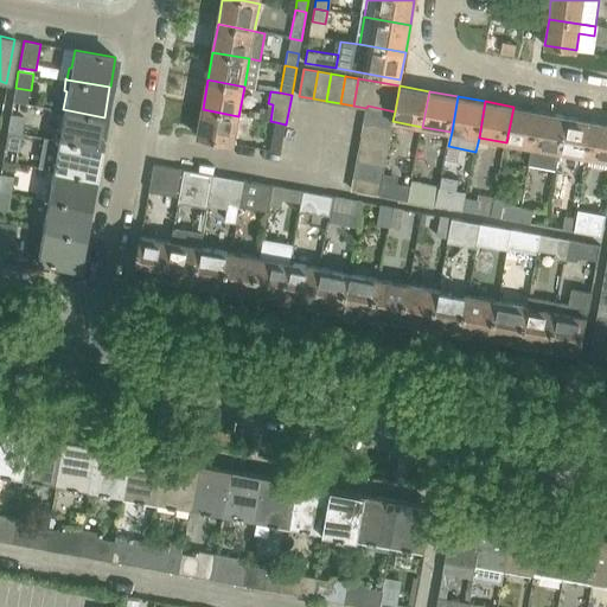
[(366,108),(364,121),(391,126),(393,121),(395,112),(368,106),(366,108)]
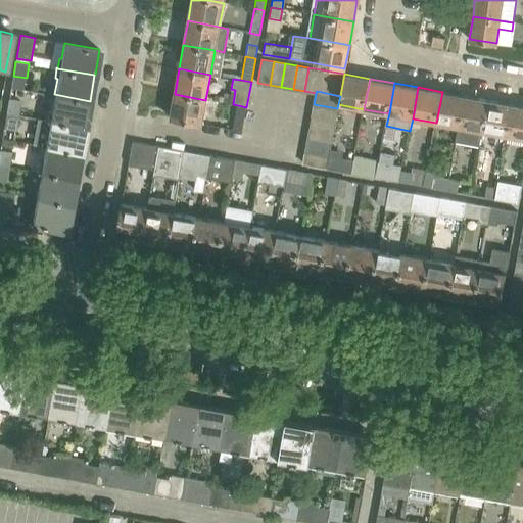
[(442,92),(436,123),(460,127),(466,96),(442,92)]
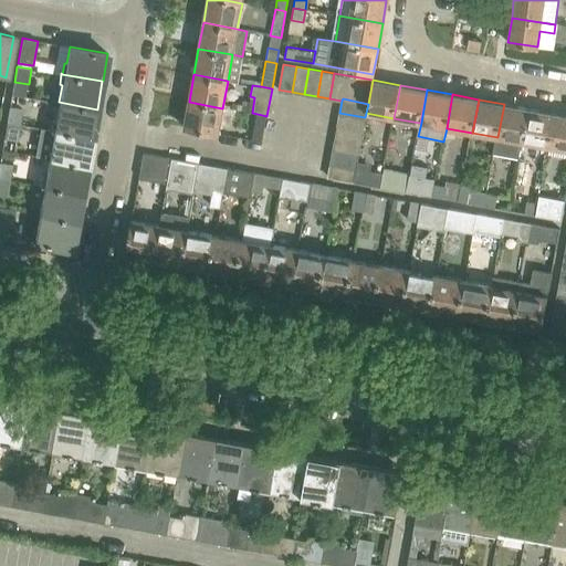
[(54,117),(52,129),(92,136),(97,109),(59,102),(56,117),(54,117)]
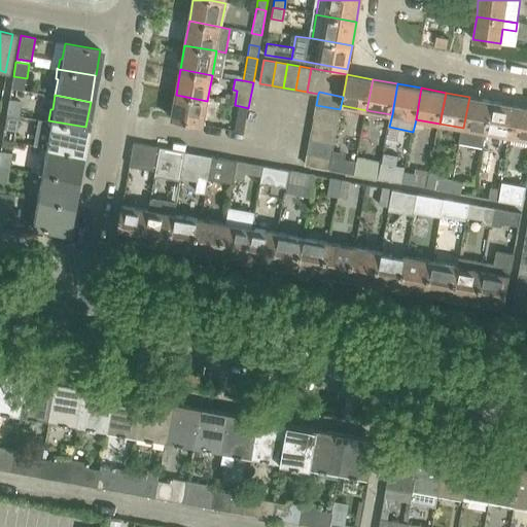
[(207,101),(176,95),(171,118),(203,125),(207,101)]
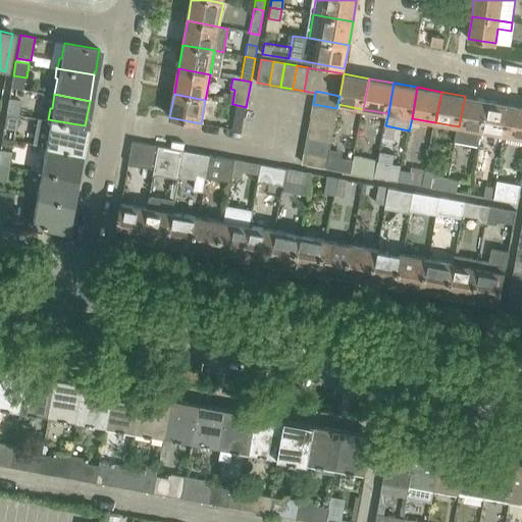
[(483,131),(489,100),(465,96),(459,126),(456,144),(480,148),(483,132),(483,131)]
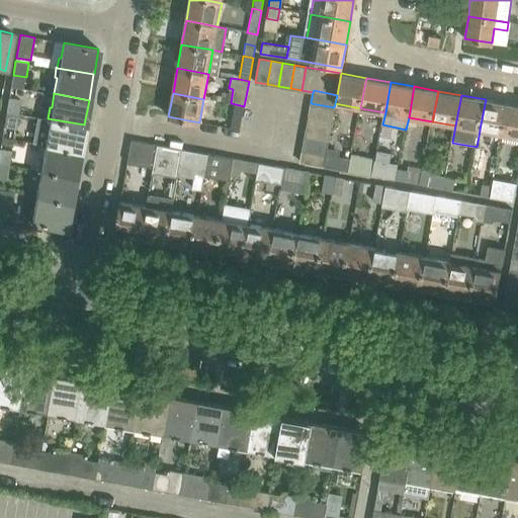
[(9,96),(6,110),(19,113),(22,98),(9,96)]
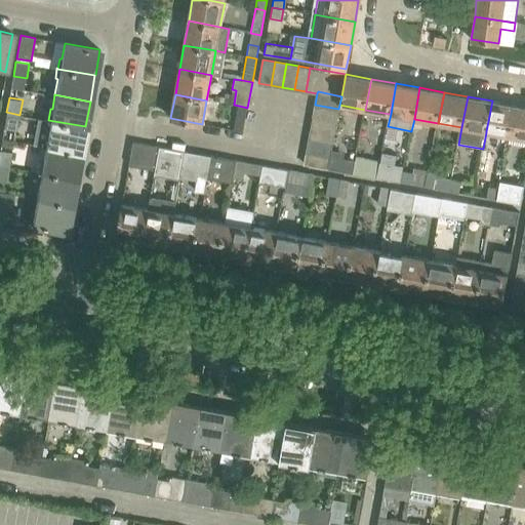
[(492,101),(486,131),(510,135),(516,105),(492,101)]
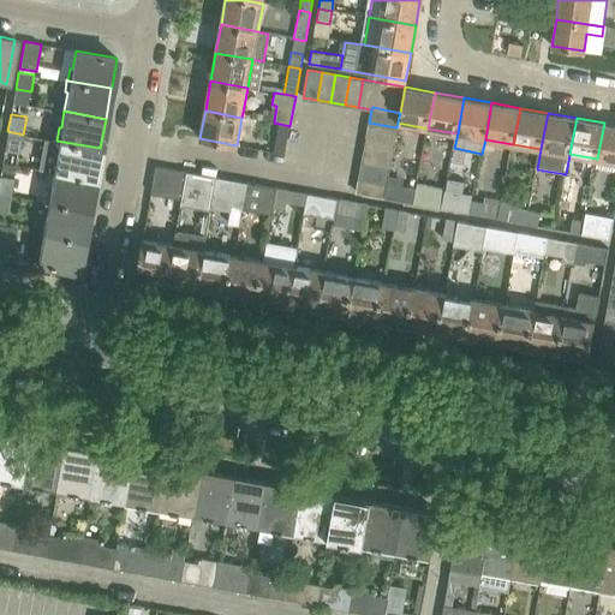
[(369,123),(366,136),(394,141),(396,127),(369,123)]
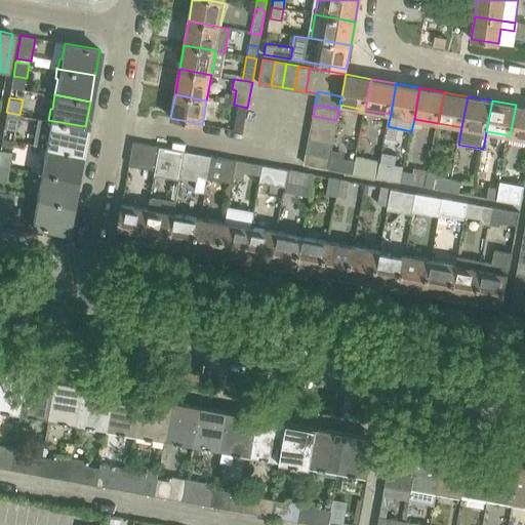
[(524,106),(516,105),(510,135),(524,138),(524,106)]
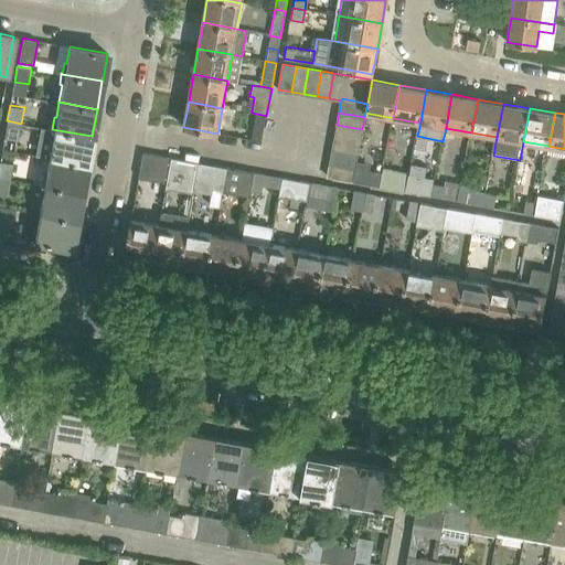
[(257,114),(255,127),(264,129),(266,116),(257,114)]
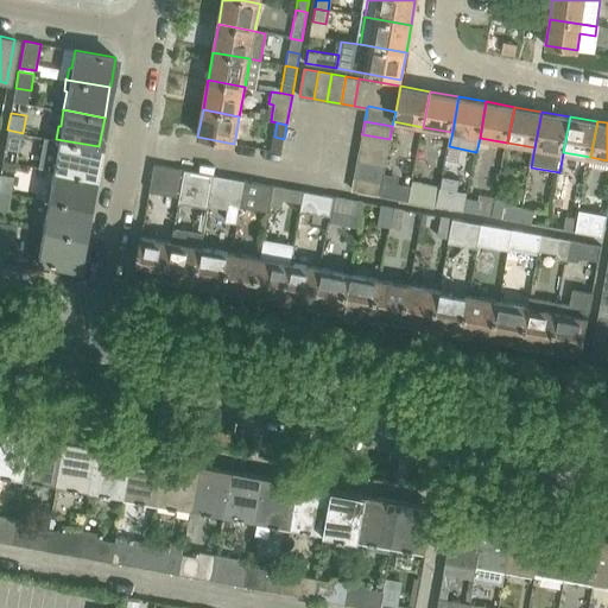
[(23,133),(7,130),(5,146),(20,150),(23,133)]
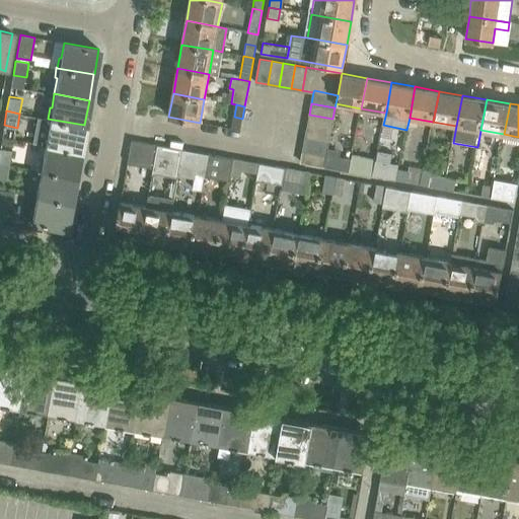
[(309,115),(307,127),(330,131),(332,119),(309,115)]
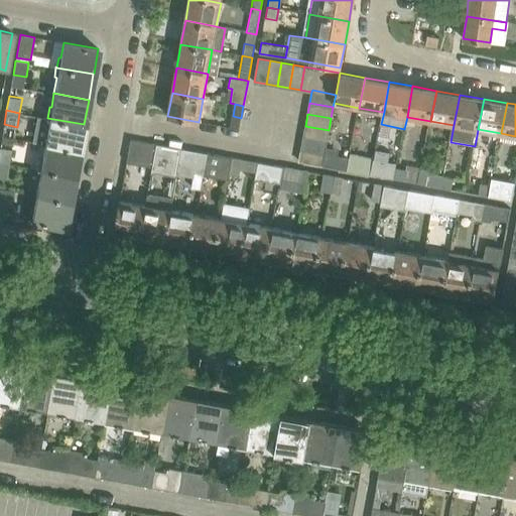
[(84,124),(47,118),(36,116),(31,141),(45,144),(80,150),(84,124)]
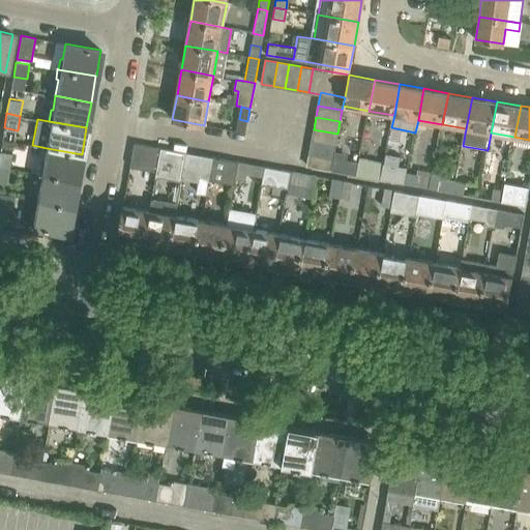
[(337,134),(314,129),(312,141),(335,145),(337,134)]
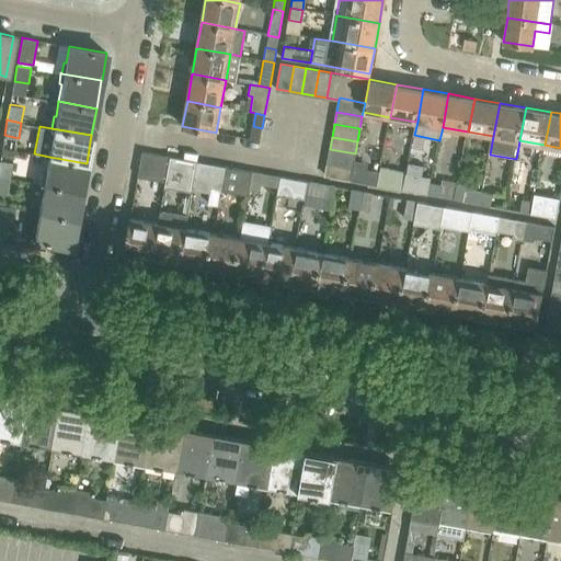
[(330,149),(328,162),(353,165),(355,153),(330,149)]
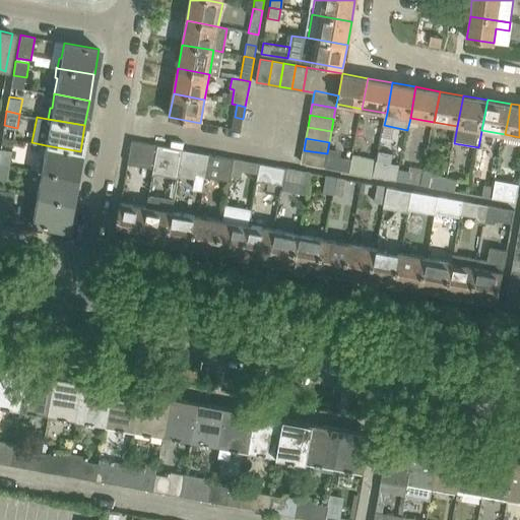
[(129,151),(155,156),(157,144),(132,140),(129,151)]
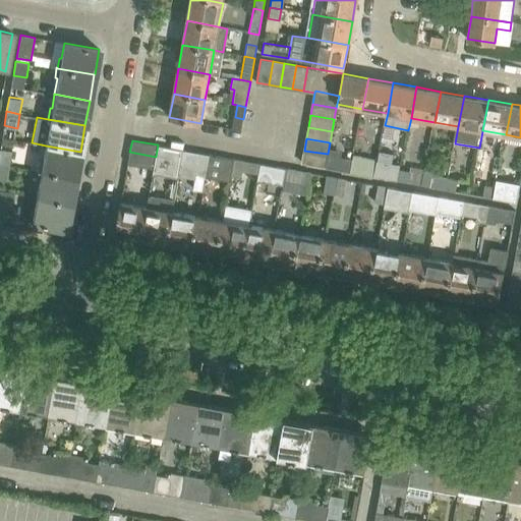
[(179,177),(184,150),(158,145),(156,157),(154,169),(153,172),(179,177)]
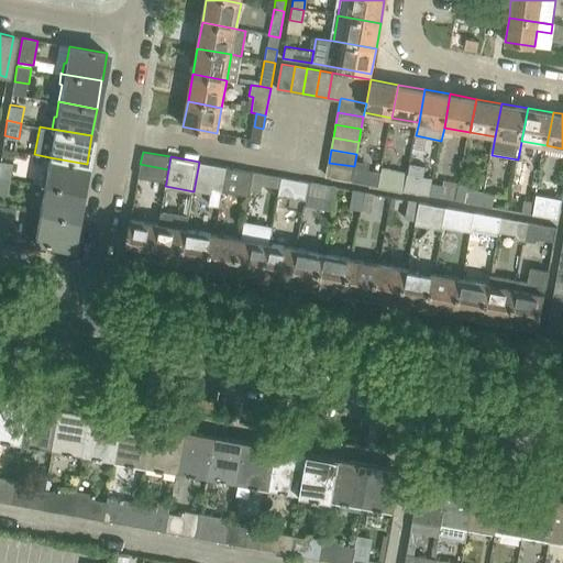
[(43,173),(41,184),(81,191),(87,164),(50,157),(46,174),(43,173)]
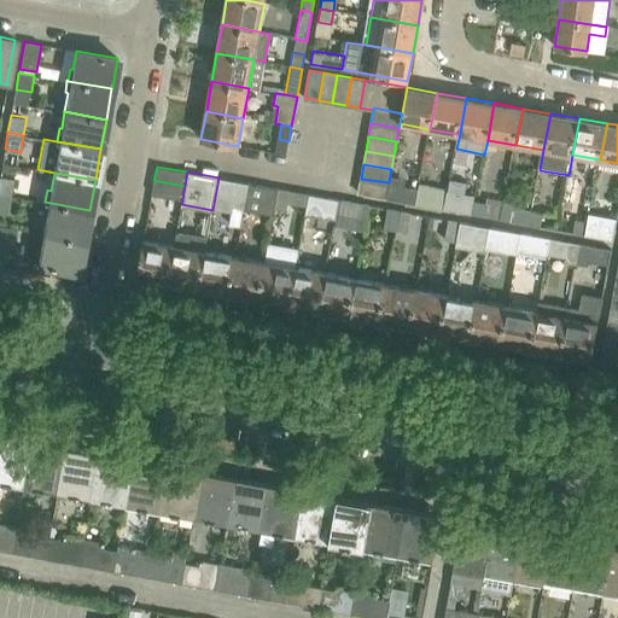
[(0,175),(0,193),(12,196),(16,179),(0,175)]
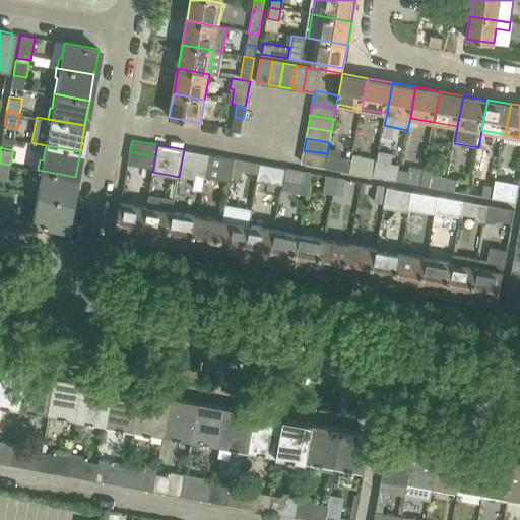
[(206,173),(210,154),(184,149),(179,177),(197,181),(199,171),(206,173)]
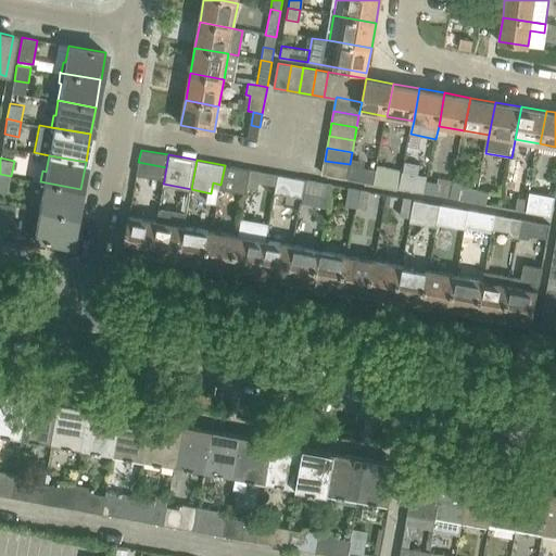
[(404,171),(401,188),(426,192),(428,181),(429,177),(429,175),(419,173),(421,163),(406,160),(404,171)]
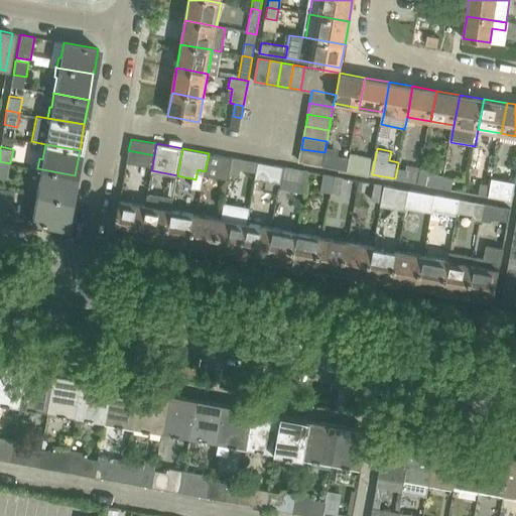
[(301,149),(299,161),(321,165),(325,152),(301,149)]
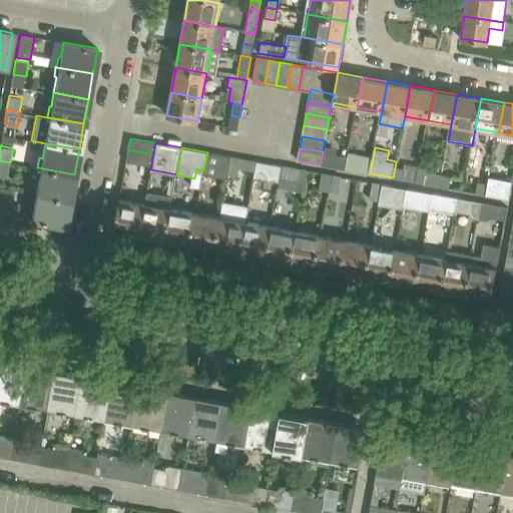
[(125,161),(151,166),(153,154),(127,149),(125,161)]
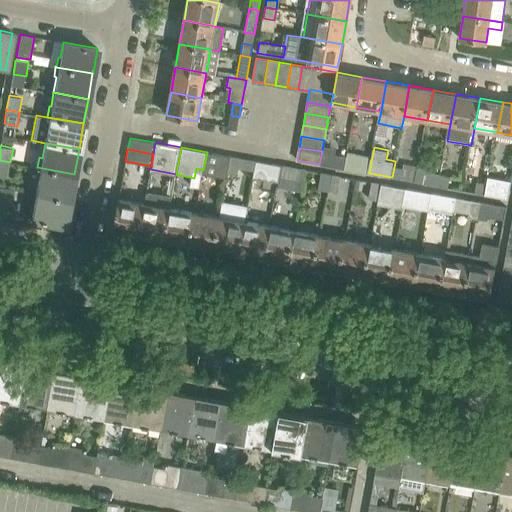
[(322,151),(319,164),(345,169),(347,156),(322,151)]
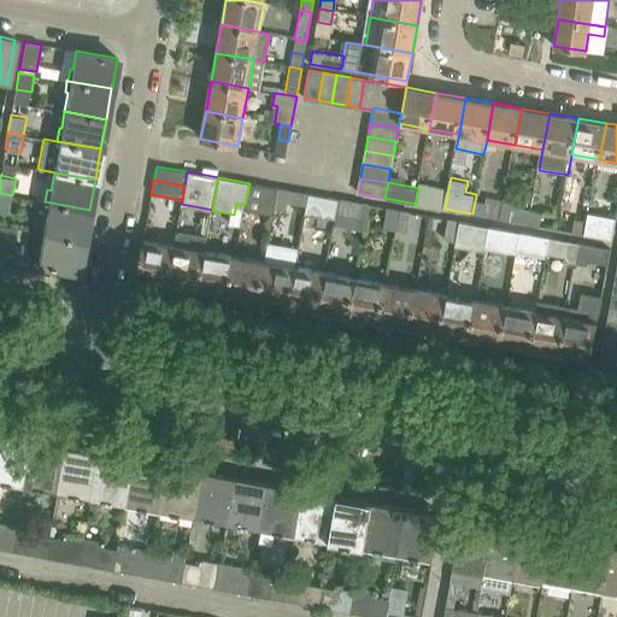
[(278,188),(250,183),(245,205),(244,211),(272,217),(275,207),(278,188)]
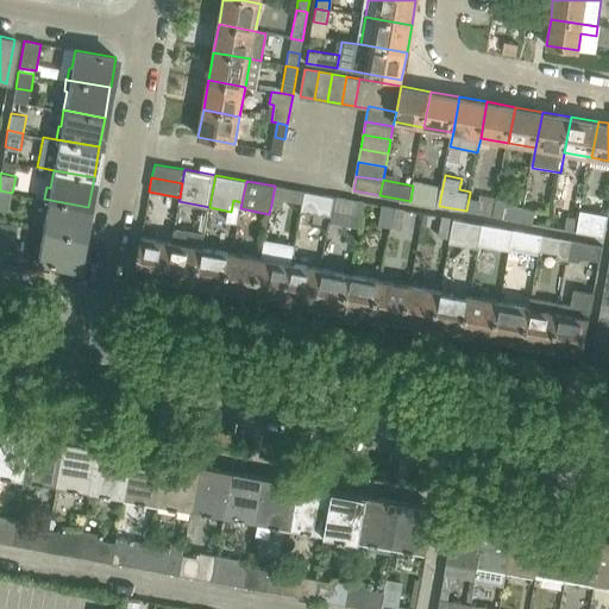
[(414,181),(413,186),(410,201),(439,206),(443,187),(414,181)]
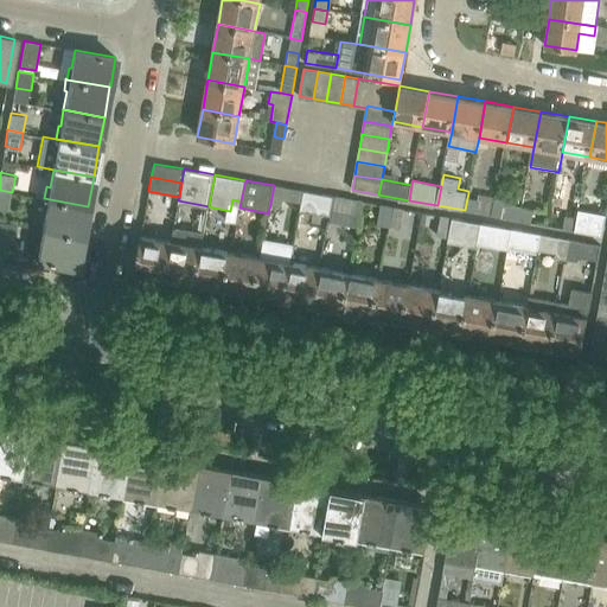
[(270,204),(281,205),(285,187),(274,185),(270,204)]
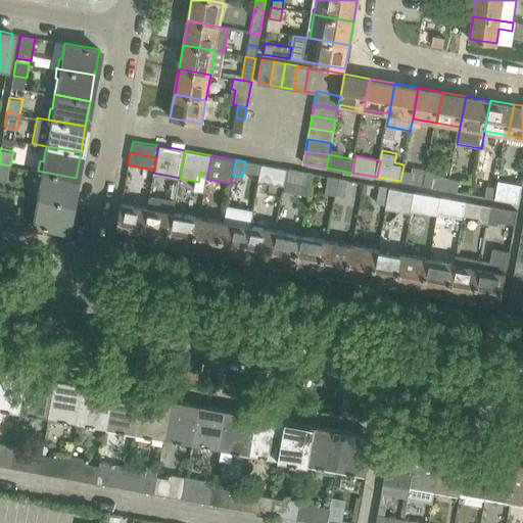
[(0,163),(0,179),(7,180),(10,165),(0,163)]
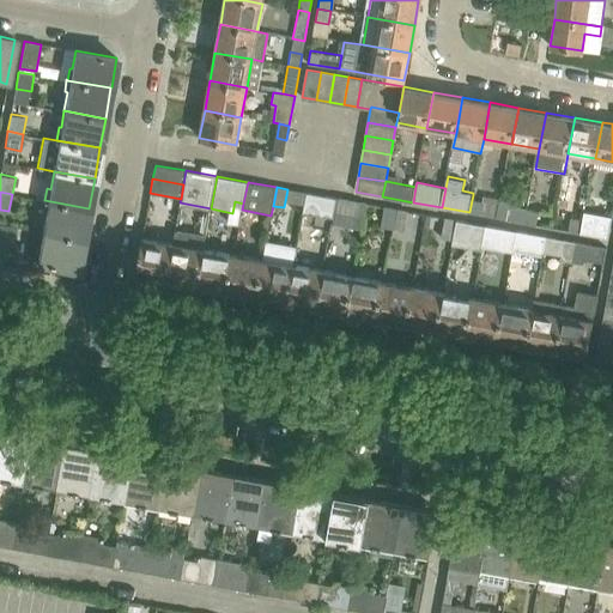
[(303,205),(302,212),(333,218),(337,198),(305,192),(303,205)]
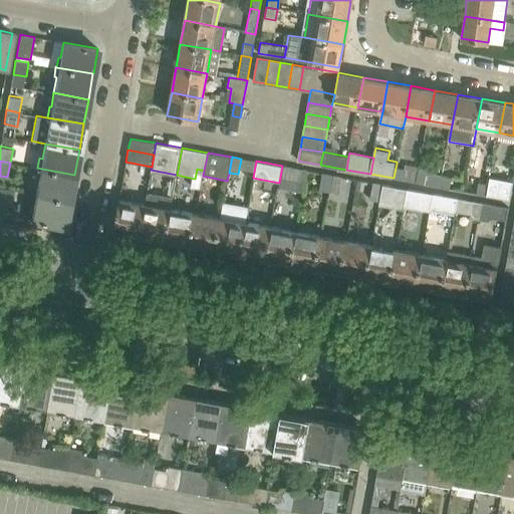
[(406,170),(396,168),(394,178),(418,182),(420,169),(421,167),(407,165),(406,170)]
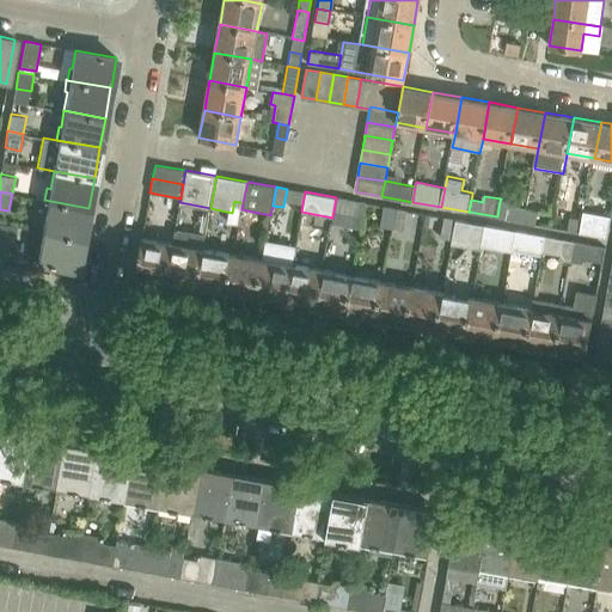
[(43,230),(84,237),(89,208),(44,200),(43,212),(47,212),(43,230)]
